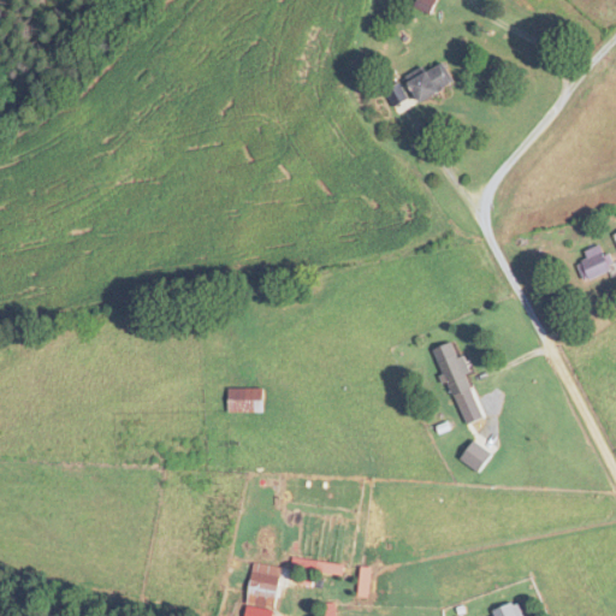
[(438,0),(418,0),(415,7),(432,15),(438,0)]
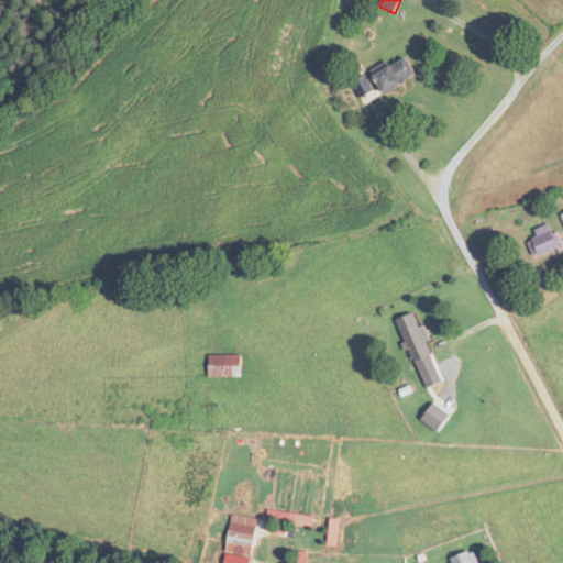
[(417,76),(406,58),(374,76),(384,95),(417,76)]
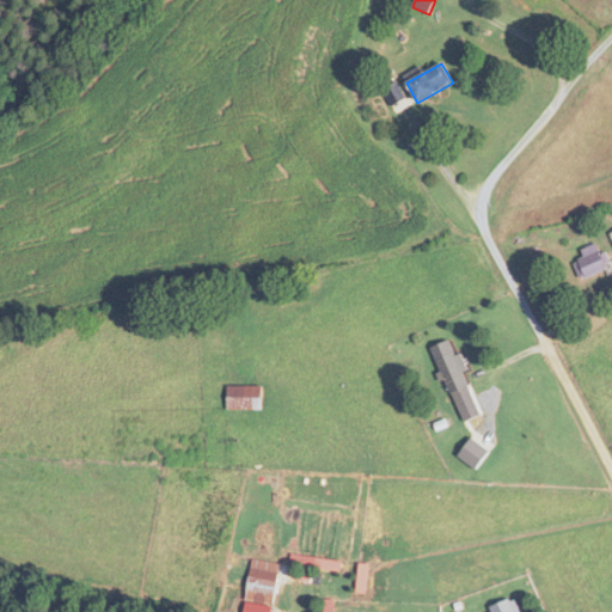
[(610,271),(604,243),(581,249),(583,258),(576,259),(580,279),(610,271)]
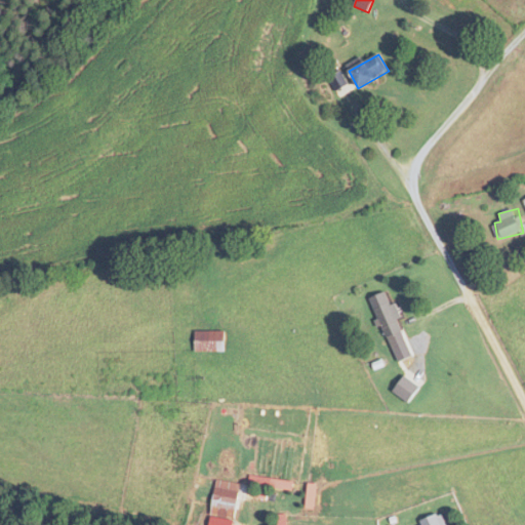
[(404,329),(388,290),(370,298),(387,336),(404,329)]
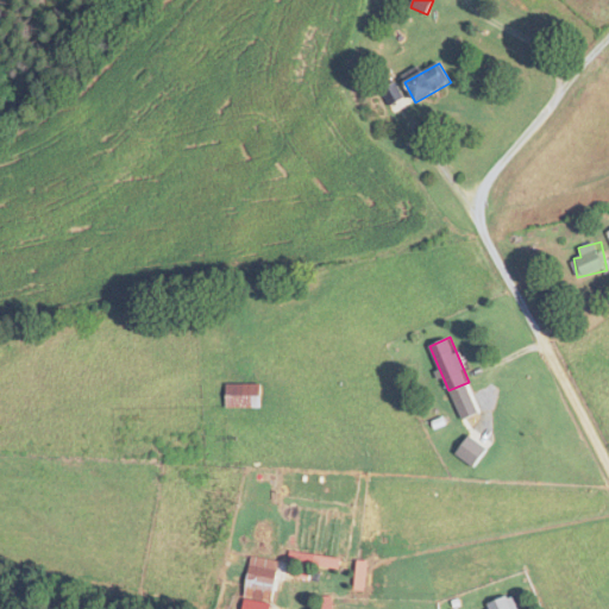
[(226,383),(226,408),(262,408),(262,383),(226,383)]
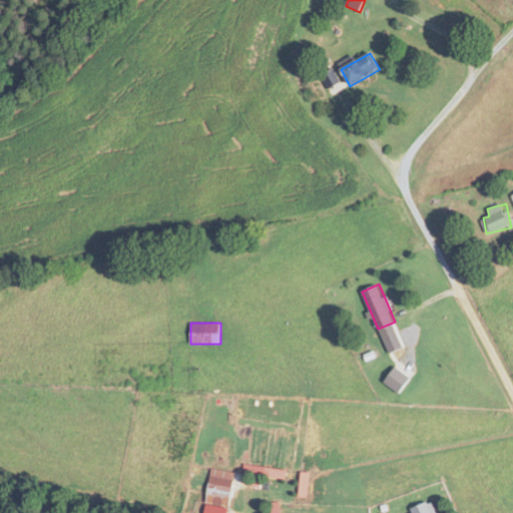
[(236,472),(212,468),(205,504),(230,508),(236,472)]
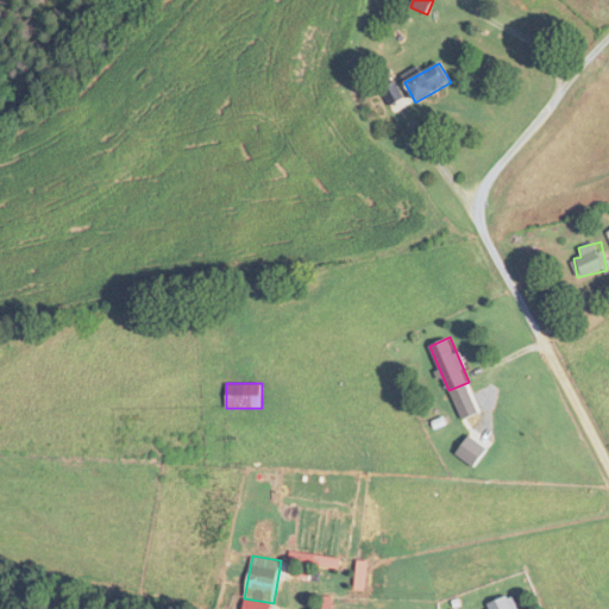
[(321,559),(321,578),(332,578),(332,559),(321,559)]
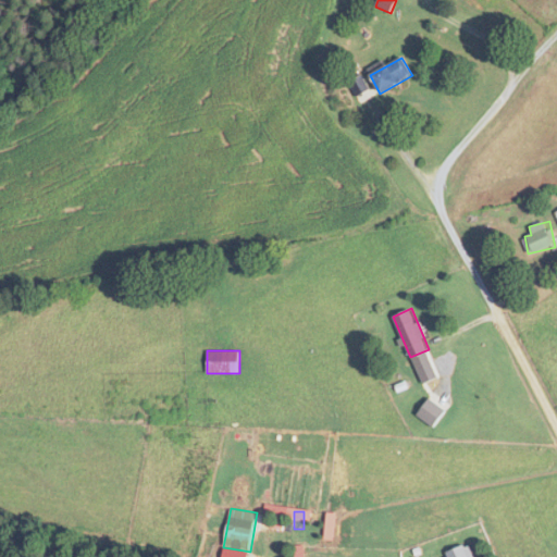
[(447,552),(448,556),(472,556),(469,545),(447,552)]
